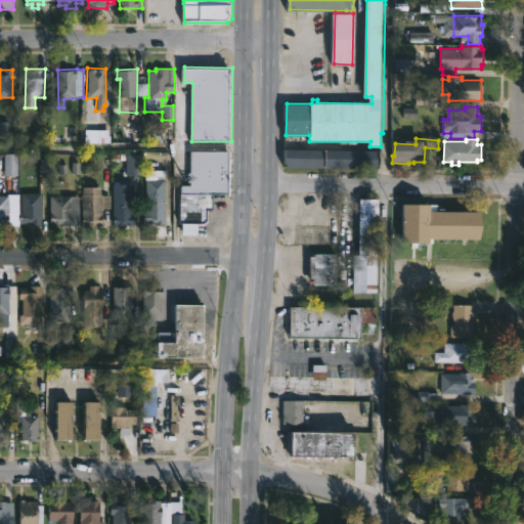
[(378,168),(287,167),(287,149),(378,150),(378,168)]
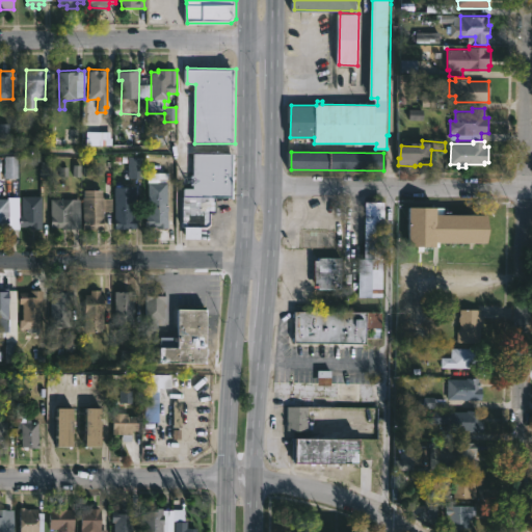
[(201,227),(201,235),(187,235),(187,227),(184,227),(184,196),(186,196),(186,188),(194,188),(195,153),(234,154),(234,197),(218,197),(217,213),(212,213),(212,223),(210,227),(201,227)]
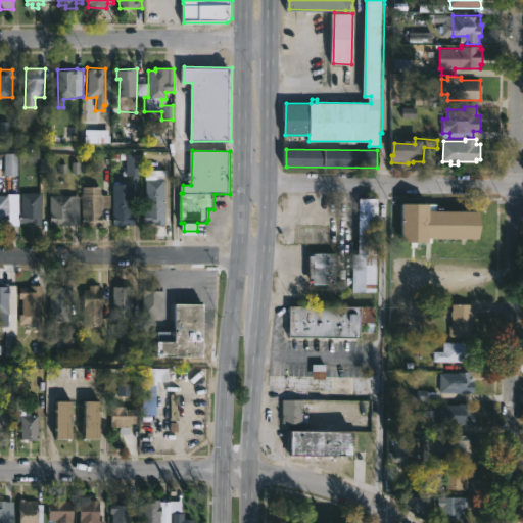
[(156,176),(156,179),(165,179),(164,225),(143,223),(144,179),(152,179),(152,176),(145,176),(146,170),(167,170),(165,176),(156,176)]
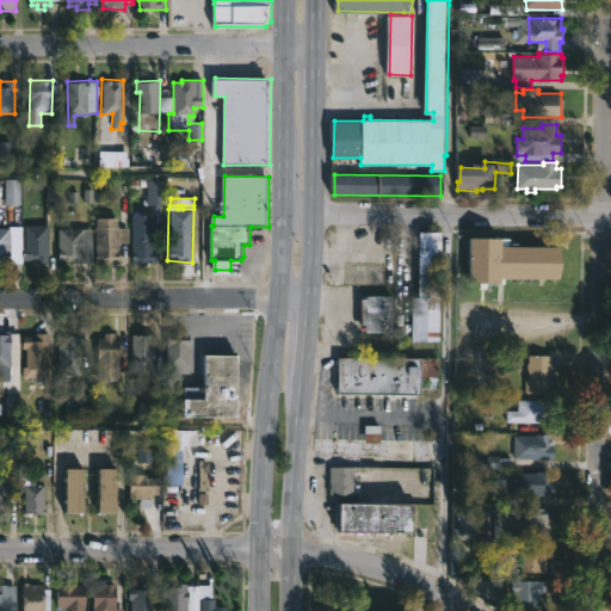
[(121,226),(129,227),(129,242),(121,242),(119,263),(96,263),(97,217),(119,218),(119,226),(121,226)]
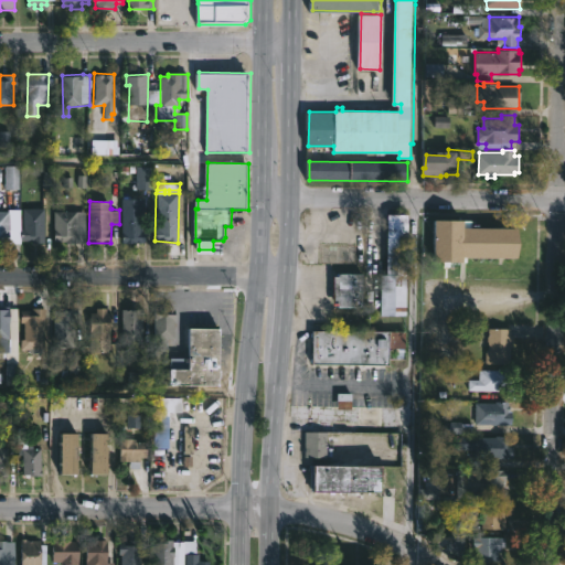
[(135,201),(135,209),(145,209),(145,220),(151,220),(151,232),(146,232),(146,243),(123,243),(123,209),(126,209),(126,201),(135,201)]
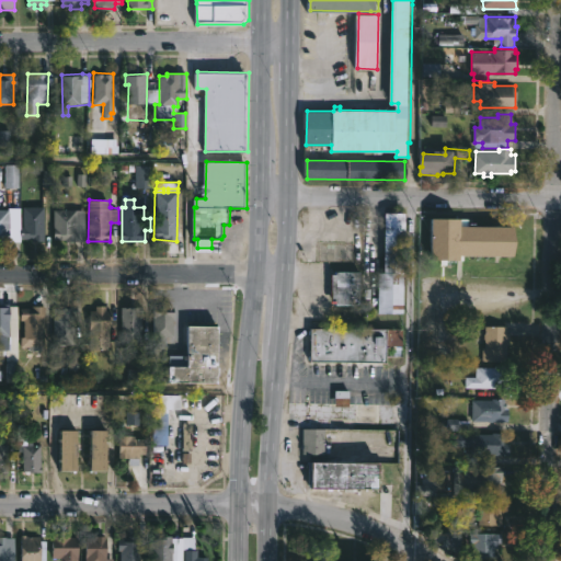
[(45,206),(45,241),(32,241),(32,239),(21,239),(21,226),(23,226),(23,206),(45,206)]
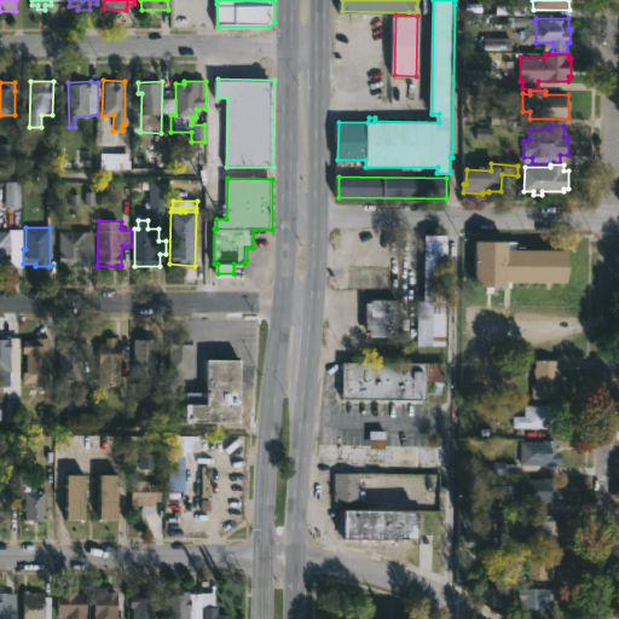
[(0,231),(11,231),(11,266),(0,266),(0,231)]
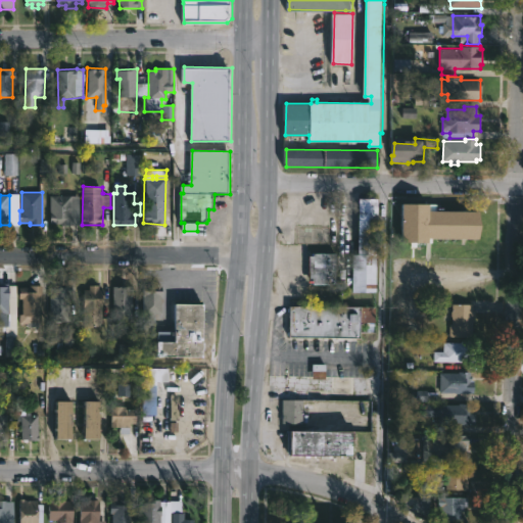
[(80,195),(80,225),(50,223),(50,195),(80,195)]
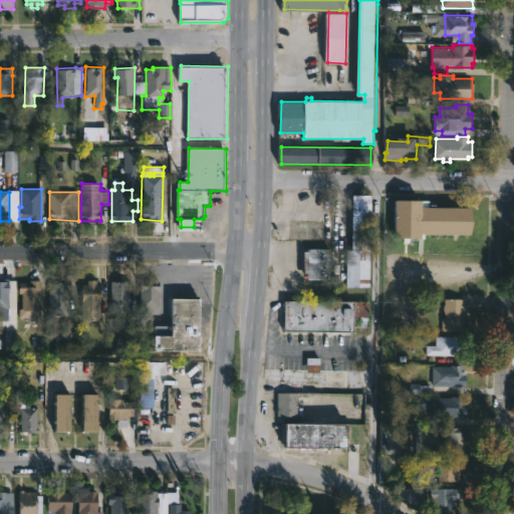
[(370,287),(346,287),(346,250),(352,250),(353,195),(371,196),(370,287)]
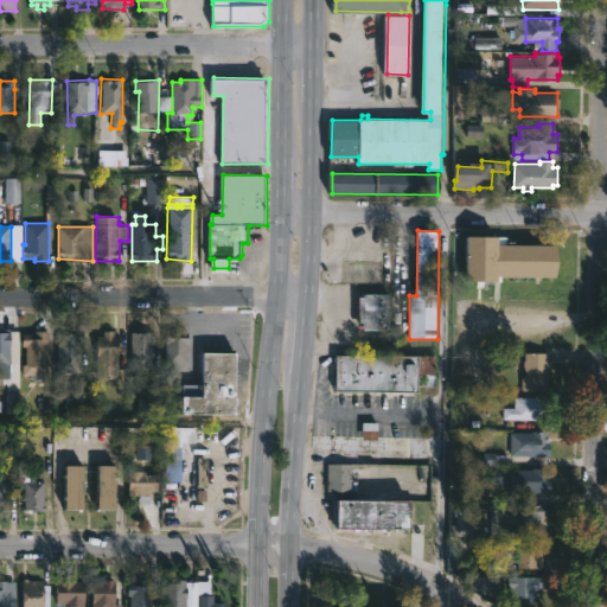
[(497,237),(497,246),(554,246),(554,279),(534,278),(534,283),(529,283),(529,278),(496,278),(496,282),(464,281),(465,236),(497,237)]
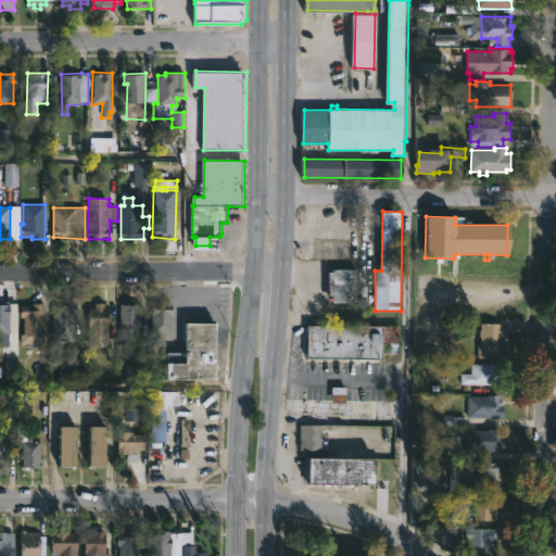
[(358,269),(358,302),(330,302),(330,272),(333,272),(333,268),(358,269)]
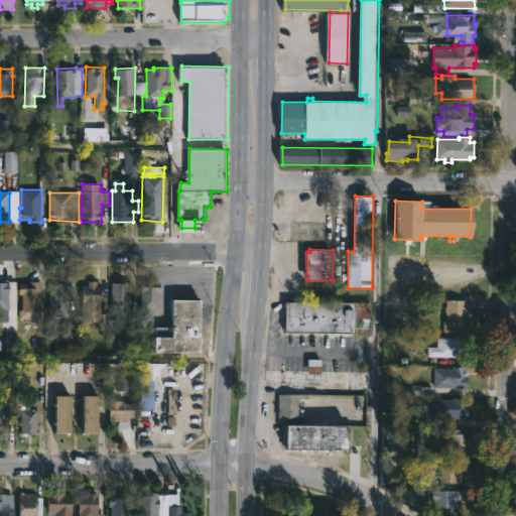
[(41,281),(41,319),(38,319),(38,323),(27,323),(27,318),(19,318),(19,310),(22,310),(22,294),(18,294),(18,283),(41,281)]
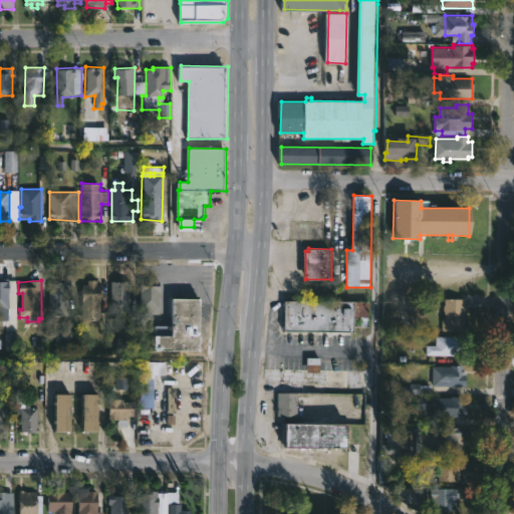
[(96,280),(96,285),(103,285),(102,291),(100,291),(100,309),(88,309),(88,315),(80,315),(81,284),(87,284),(87,280),(96,280)]
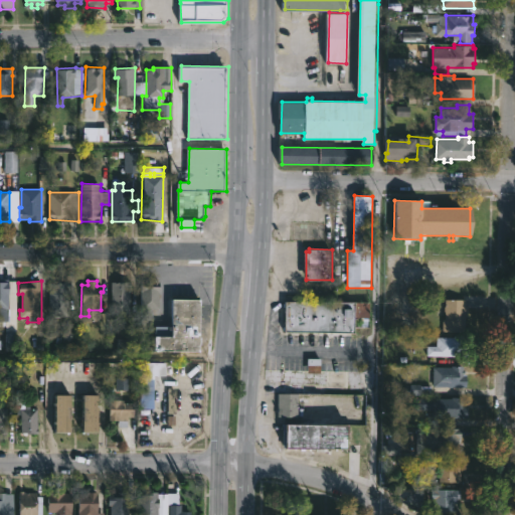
[(141,320),(141,281),(160,282),(160,309),(153,309),(152,320),(141,320)]
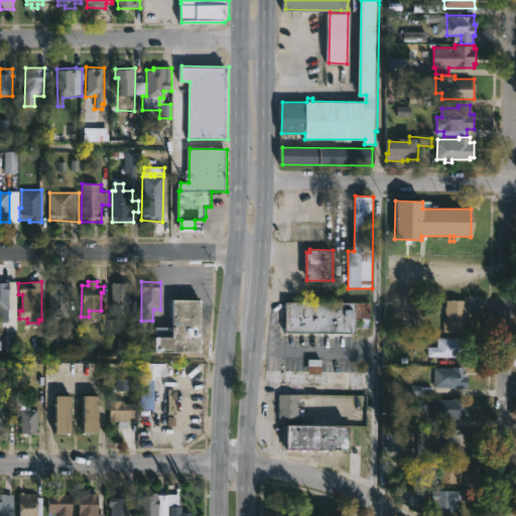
[(0,282),(9,282),(8,321),(0,321),(0,282)]
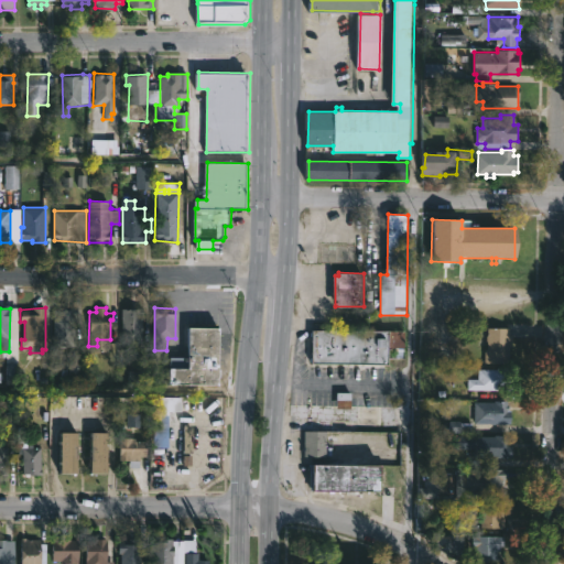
[(142,345),(121,344),(121,308),(143,310),(143,316),(142,316),(142,345)]
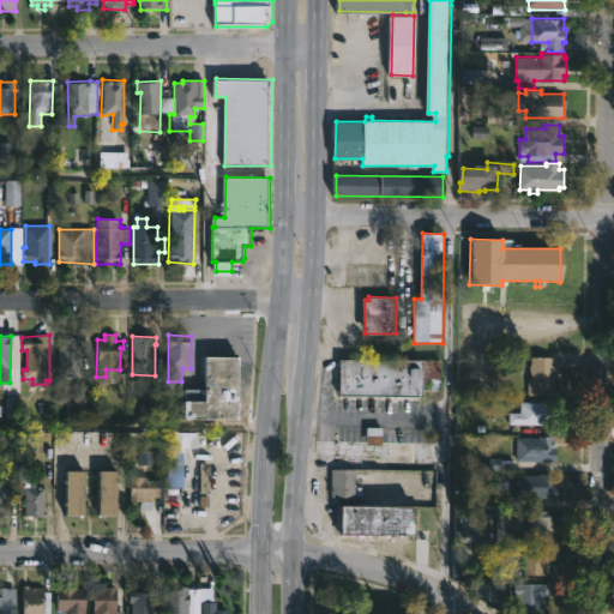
[(83,377),(59,377),(59,337),(84,337),(83,377)]
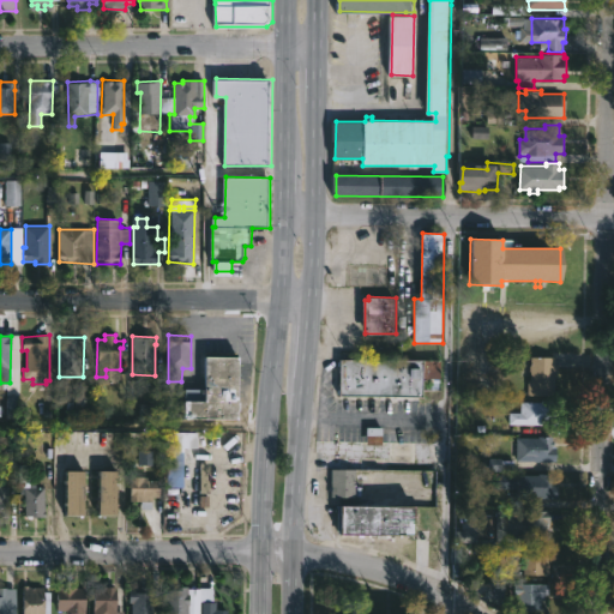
[(236,420),(182,419),(185,383),(203,384),(204,356),(238,357),(236,420)]
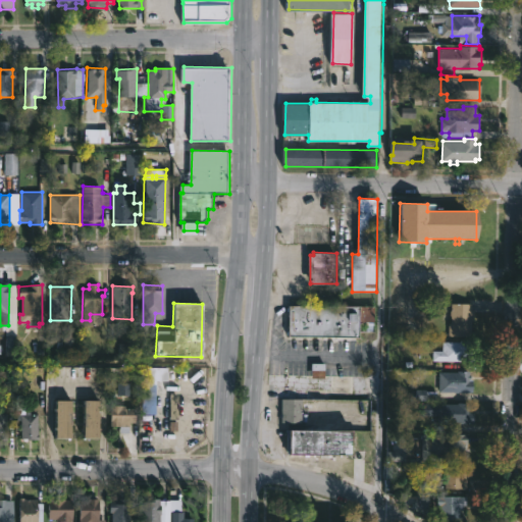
[(473,303),(473,310),(475,311),(475,316),(473,316),(473,336),(450,336),(450,323),(452,323),(451,310),(452,310),(452,303),(473,303)]
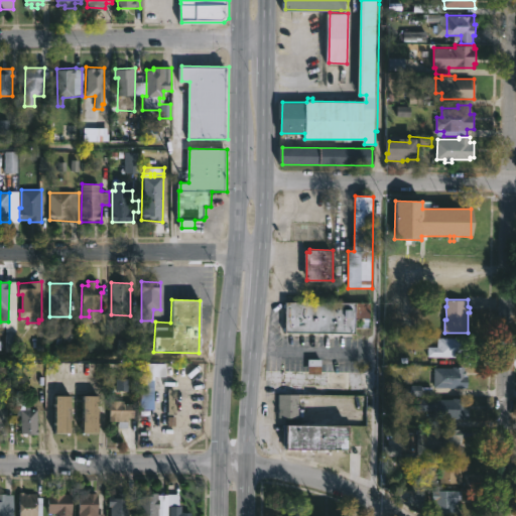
[(358,334),(287,333),(287,302),(372,302),(372,318),(358,318),(358,334)]
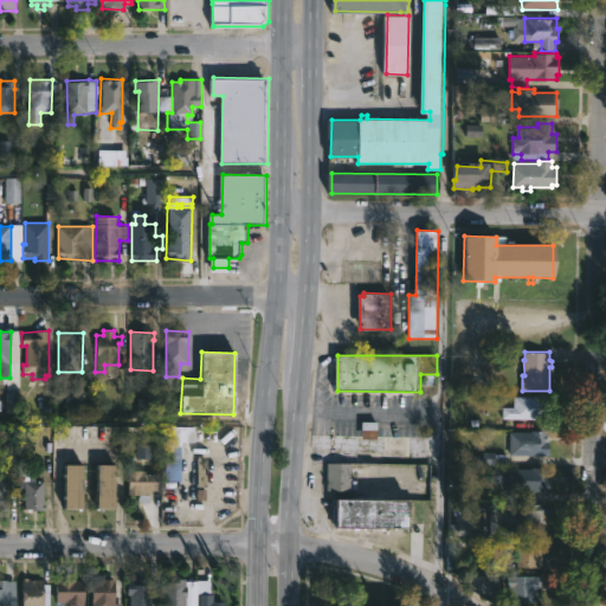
[(548,404),(548,406),(553,406),(553,419),(503,419),(503,406),(515,406),(515,397),(524,397),(524,394),(548,394),(548,404)]
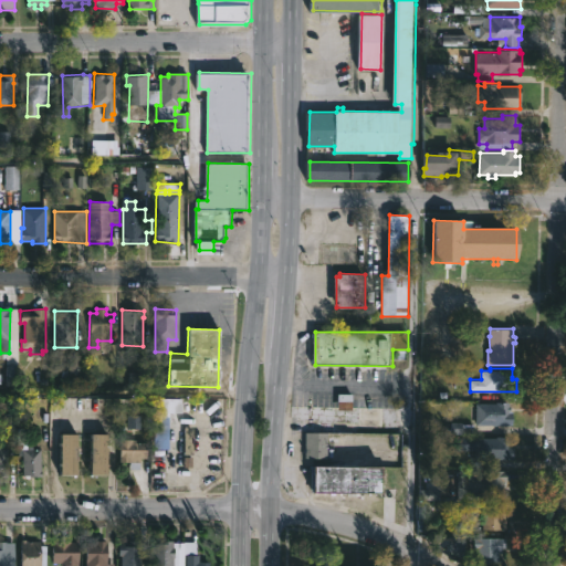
[(512,411),(512,412),(514,412),(514,426),(475,425),(477,404),(512,402),(512,411)]
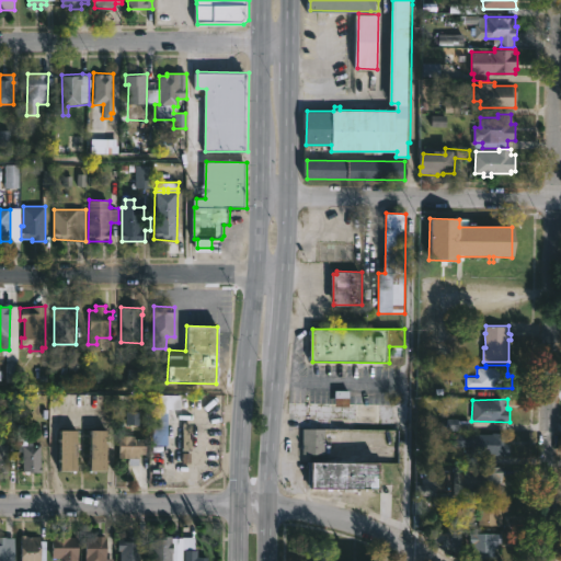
[(364,425),(374,425),(374,407),(364,407),(364,425)]
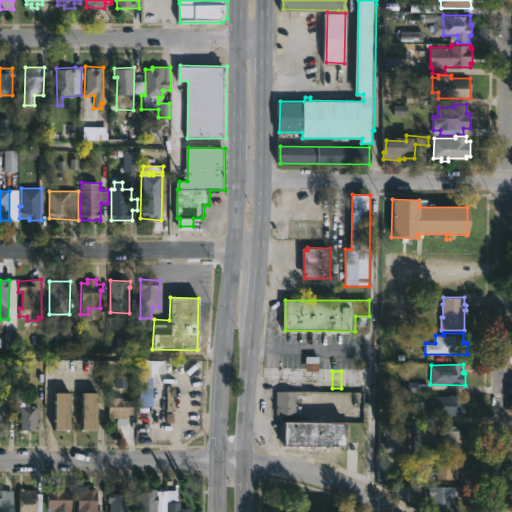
[(293,392),(293,401),(296,402),(296,406),(301,406),(301,413),(277,413),(277,391),(293,392)]
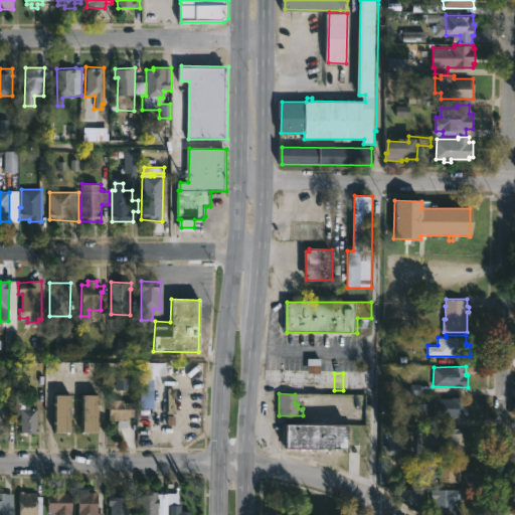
[(95,432),(81,432),(81,394),(97,394),(97,432),(95,432)]
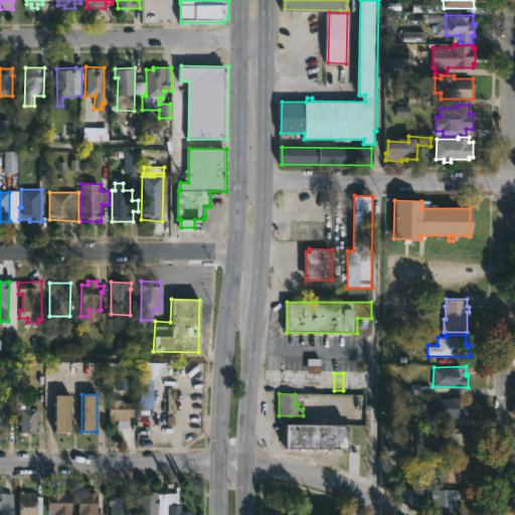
[(70,427),(70,434),(55,433),(56,395),(71,396),(70,427)]
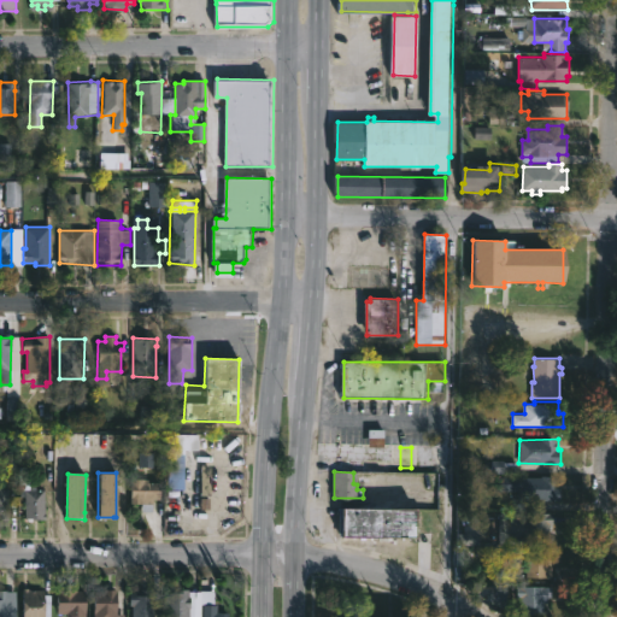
[(547,475),(557,477),(557,487),(563,488),(563,501),(518,501),(518,499),(513,499),(513,491),(494,491),(494,477),(542,477),(542,475),(547,475)]
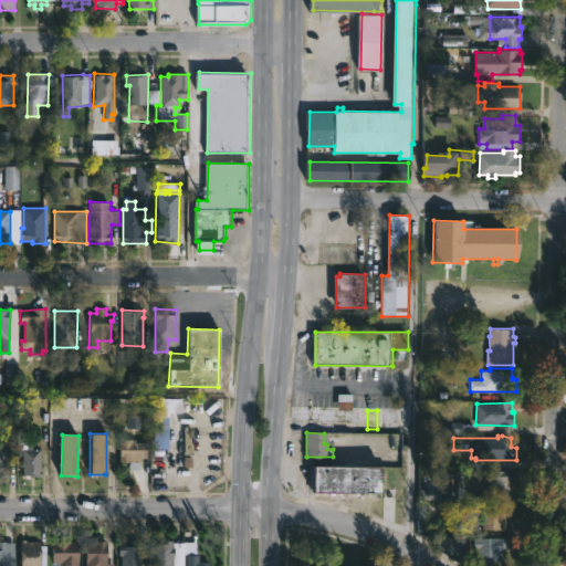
[(149,442),(149,462),(142,462),(142,470),(130,470),(130,462),(119,462),(121,439),(137,440),(137,442),(149,442)]
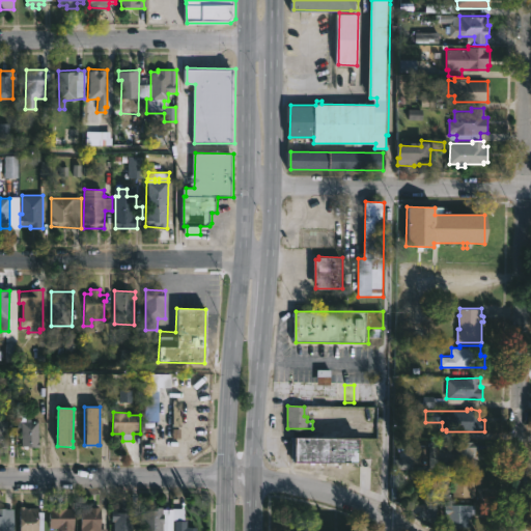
[(31,418),(31,421),(38,421),(39,446),(36,447),(22,446),(22,421),(25,421),(25,419),(31,418)]
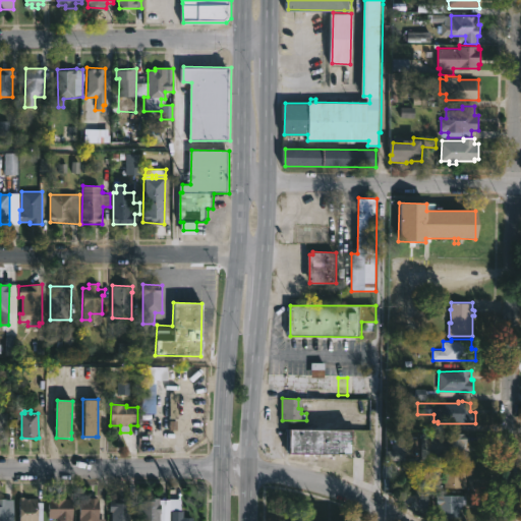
[(8,438),(8,439),(0,439),(0,412),(7,412),(8,438)]
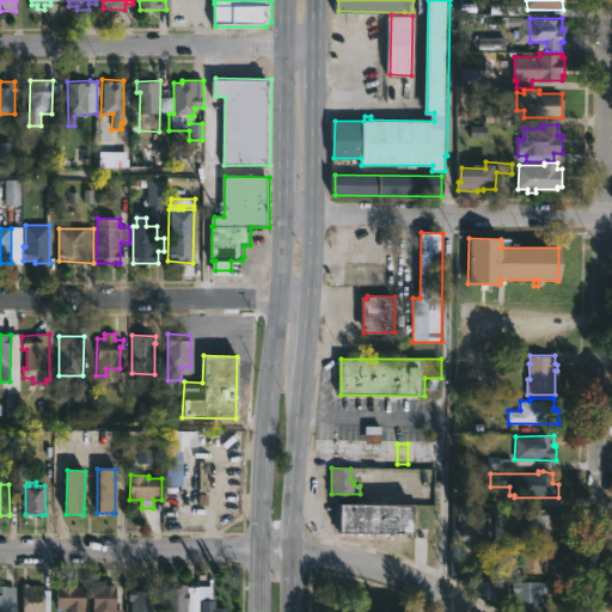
[(414,533),(344,533),(344,505),(418,506),(417,533),(414,533)]
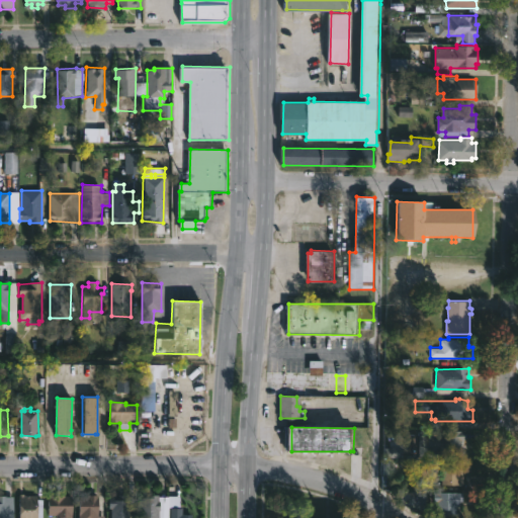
[(463,444),(463,446),(465,446),(465,458),(426,457),(426,431),(466,431),(465,440),(463,440),(463,444)]
